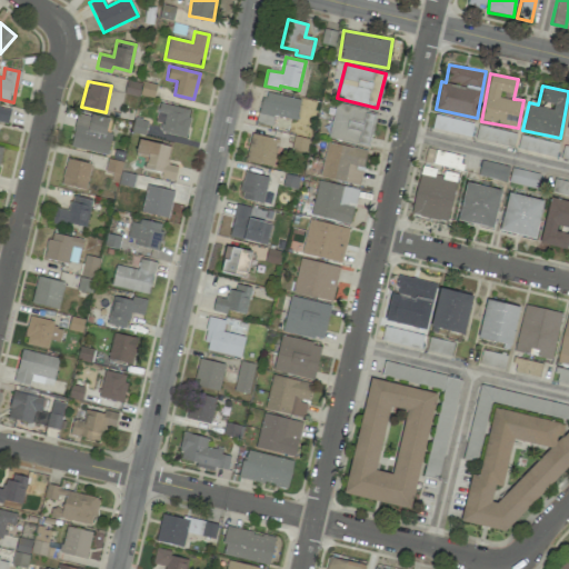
[(300,100),(263,91),(257,122),(271,126),(273,116),(296,120),(300,100)]
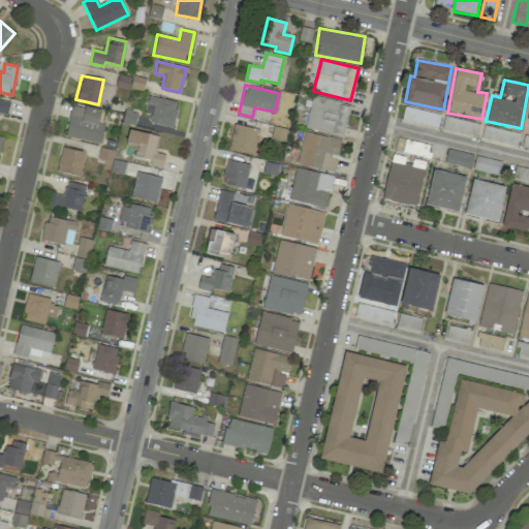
[(145,114),(152,115),(151,124),(174,127),(177,100),(147,96),(145,114)]
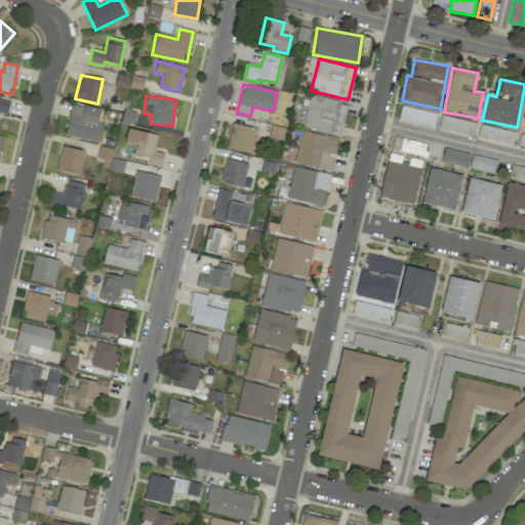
[(304,127),(340,134),(347,104),(310,95),(304,127)]
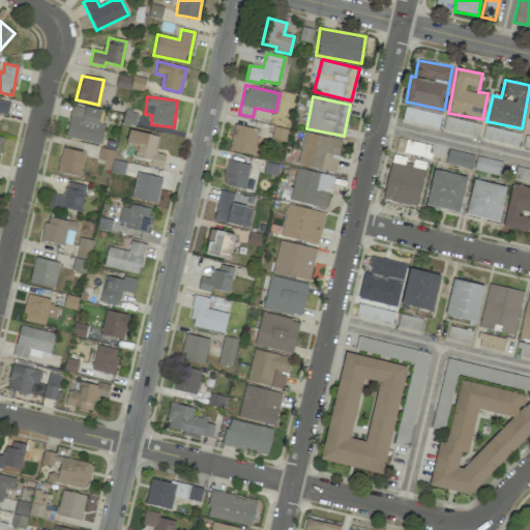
[(0,113),(8,115),(9,101),(0,99),(0,113)]
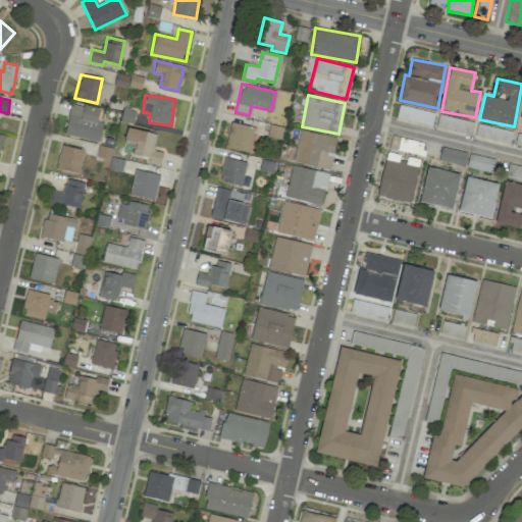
[(98,142),(102,122),(97,121),(100,109),(71,103),(64,135),(98,142)]
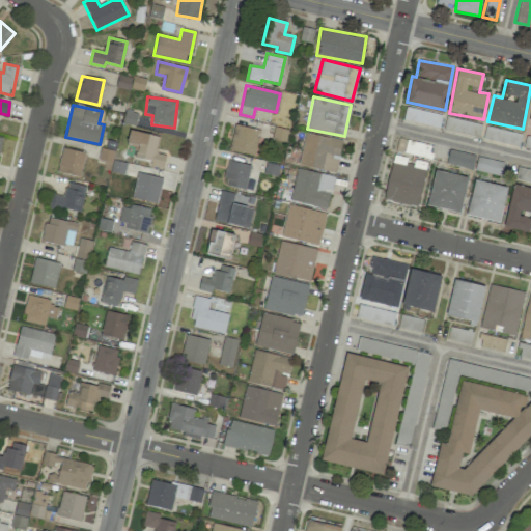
[(442,115),(406,106),(402,119),(439,129),(442,115)]
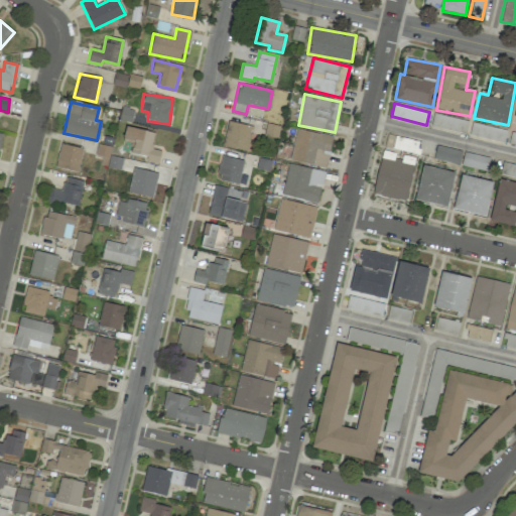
[(468,119),(433,115),(431,128),(467,132),(468,119)]
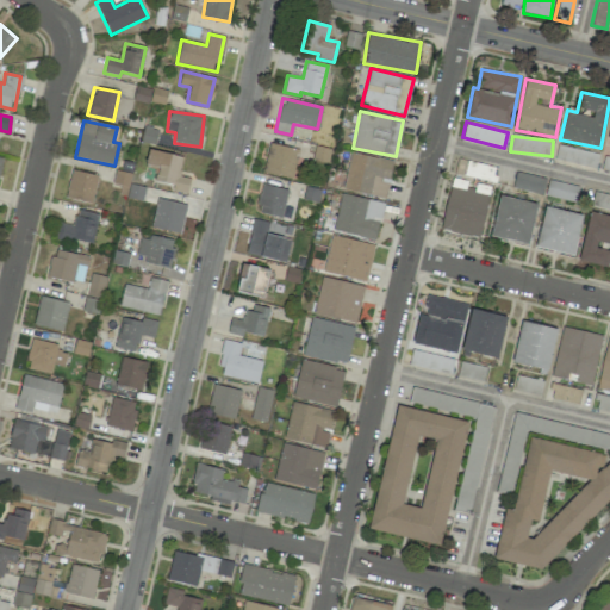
[(292,179),(299,150),(269,143),(262,170),(292,179)]
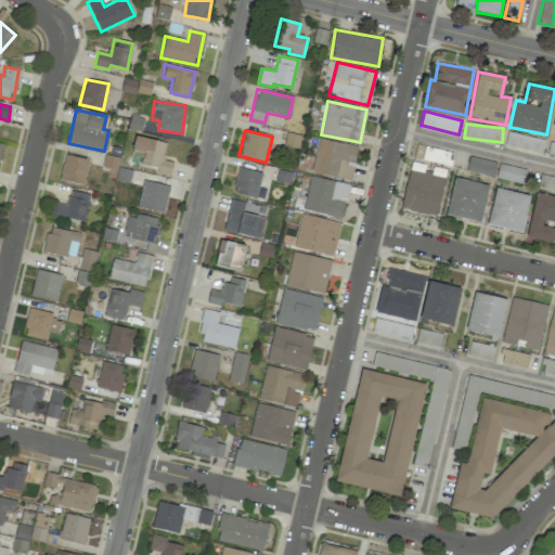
[(543,152),(545,139),(507,132),(505,146),(543,152)]
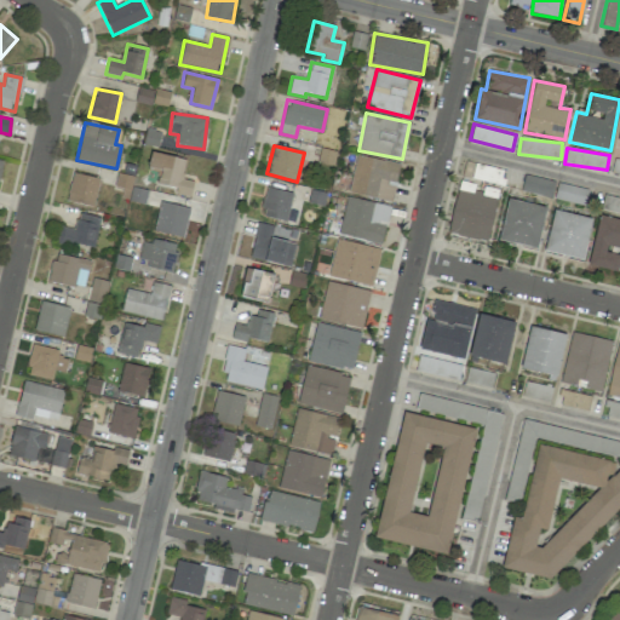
[(185,160),(151,151),(148,168),(160,171),(156,184),(176,188),(174,193),(190,196),(194,182),(182,179),(185,160)]
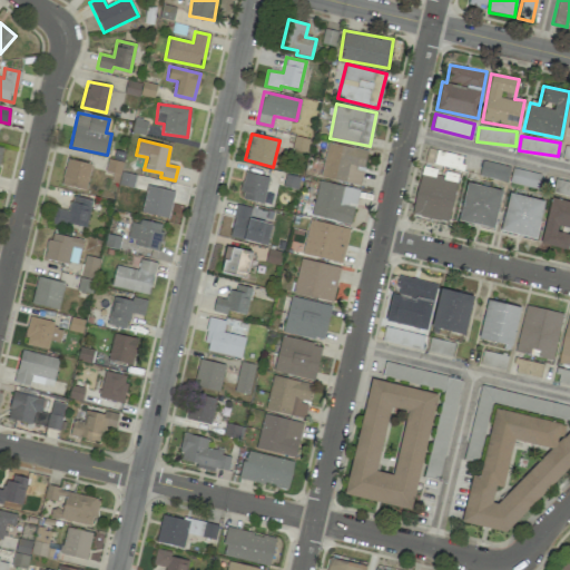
[(364,169),(367,150),(327,143),(321,177),(361,185),(364,169)]
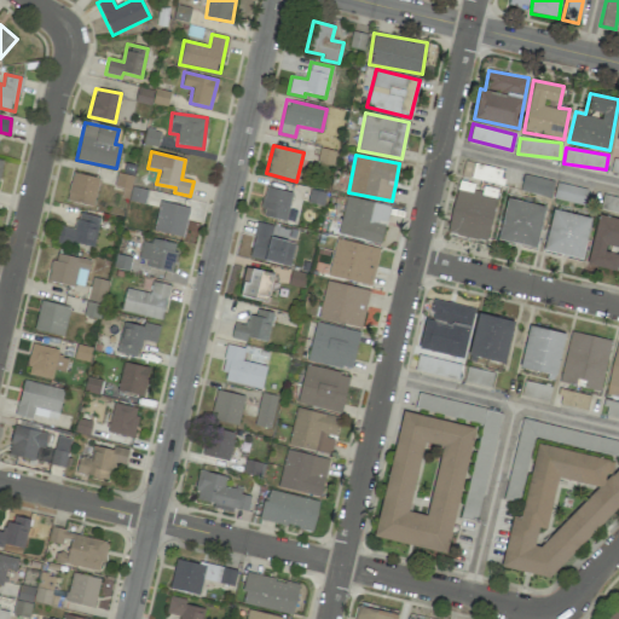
[(92,207),(99,179),(74,172),(67,200),(92,207)]
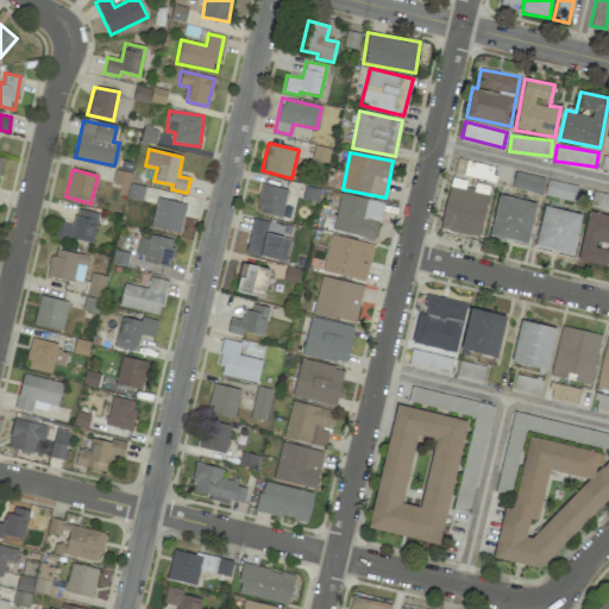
[(545,180),(515,171),(512,187),(541,195),(545,180)]
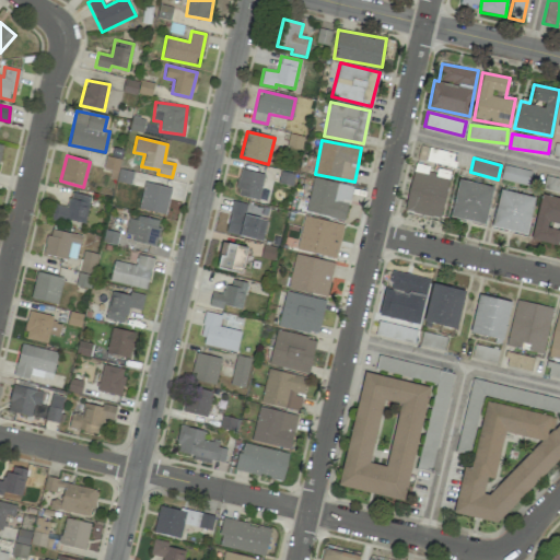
[(429,165),(413,163),(406,212),(442,218),(448,172),(429,170),(429,165)]
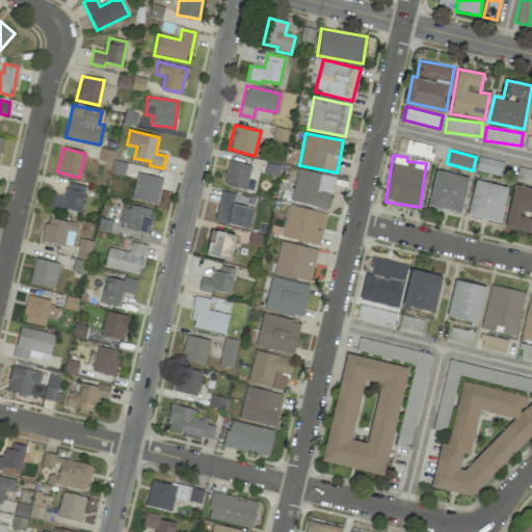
[(505,163),(480,157),(476,170),(501,177),(505,163)]
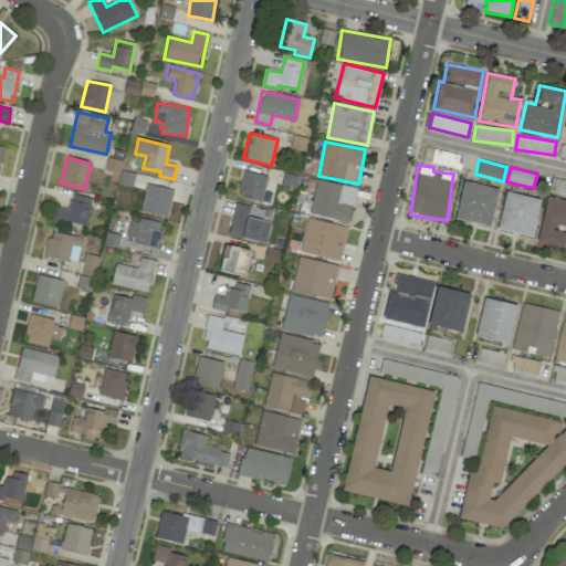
[(268,176),(244,170),(238,197),(261,202),(268,176)]
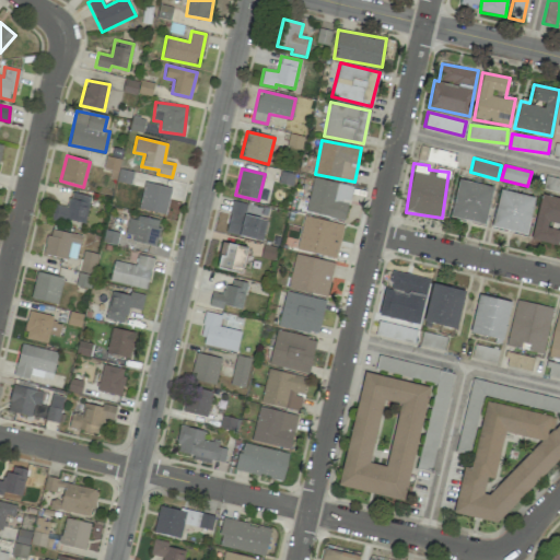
[(352,187),(313,177),(305,211),(343,221),(352,187)]
